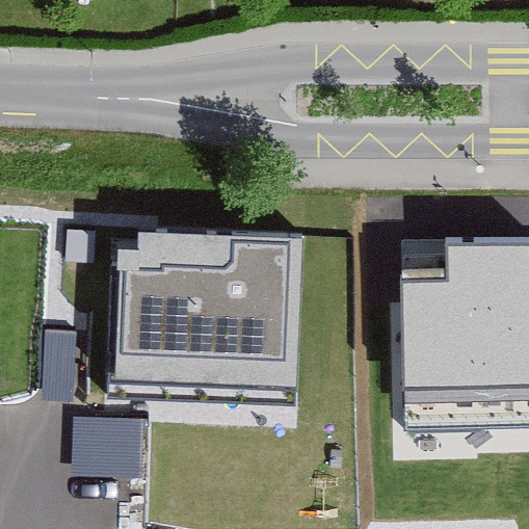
[(68,232),(65,260),(110,262),(112,235),(68,232)]
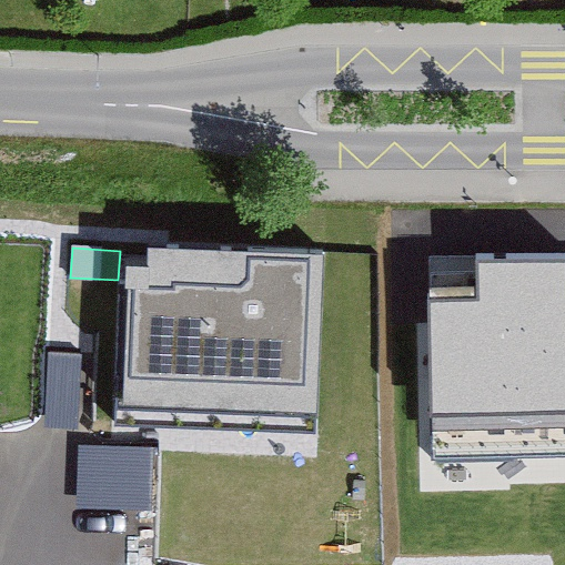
[(326,252),(152,248),(151,269),(127,268),(122,412),(322,417),(326,252)]
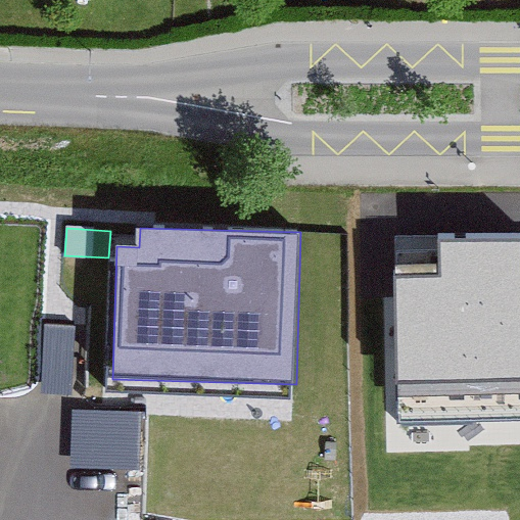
[(519,240),(393,242),(394,421),(519,420),(519,240)]
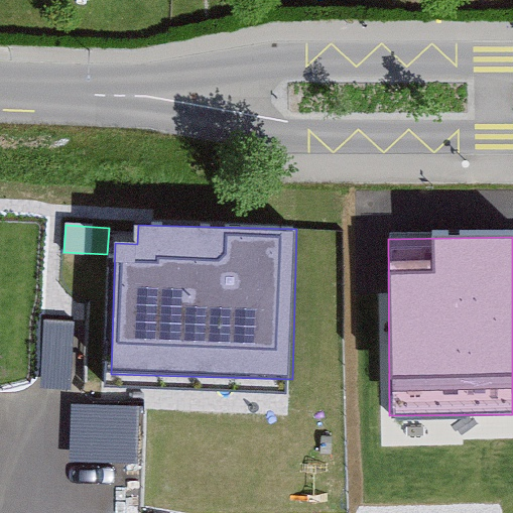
[(68,389),(70,326),(43,325),(40,388),(68,389)]
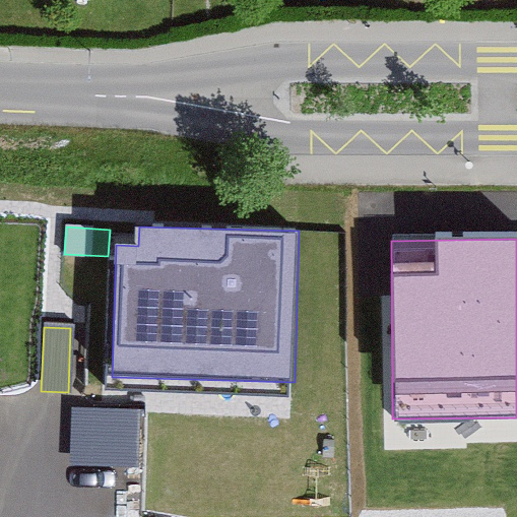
[(140,468),(139,407),(69,409),(71,469),(140,468)]
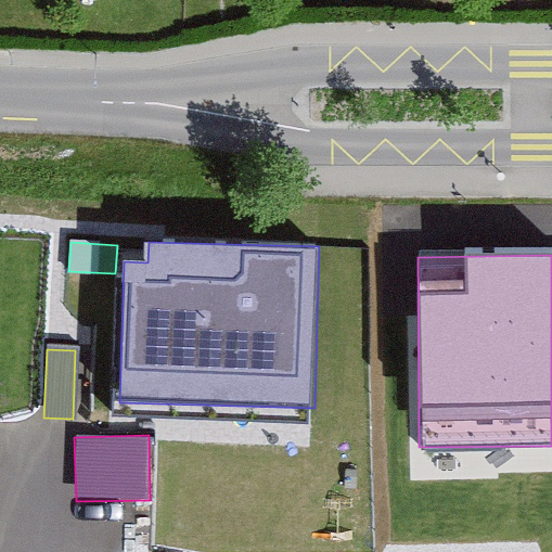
All buildings are outlined.
